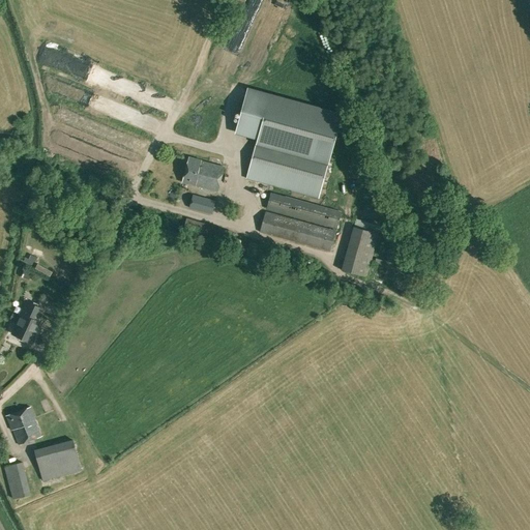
[(303,149),(330,157),(342,116),(248,90),(236,131),(258,137),(303,149)]
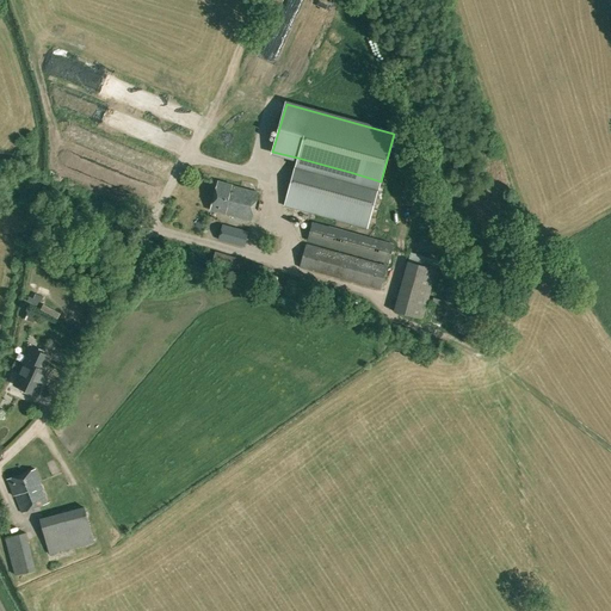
[(350,172),(297,158),(284,205),(337,220),(350,172)]
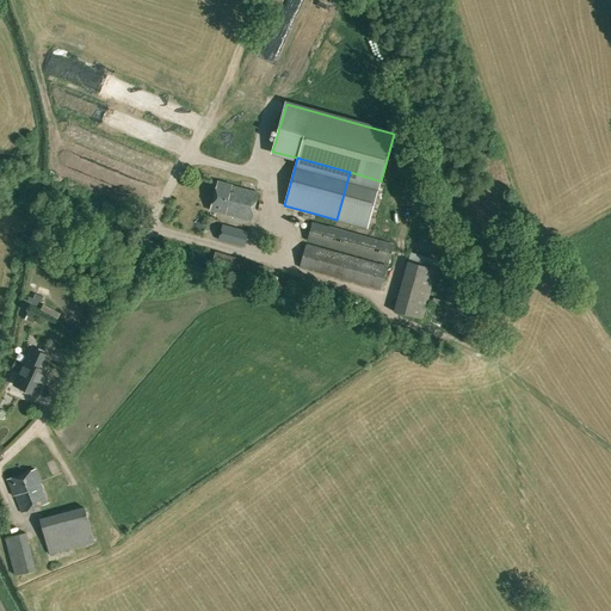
[(381,181),(350,172),(337,220),(368,229),(381,181)]
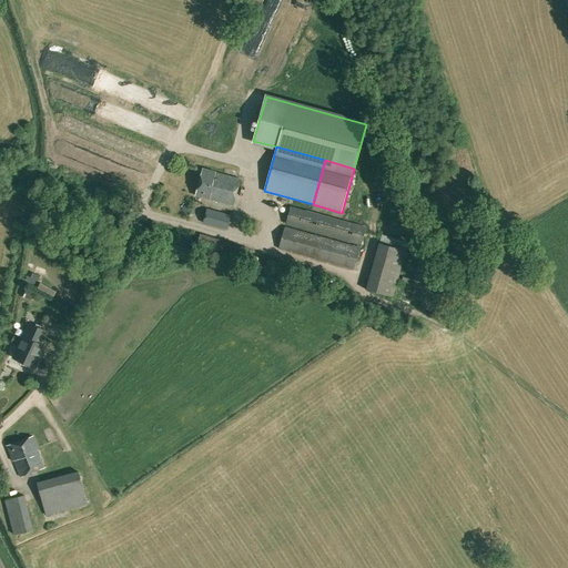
[(233,204),(240,180),(215,173),(216,172),(203,169),(195,195),(210,199),(233,204)]
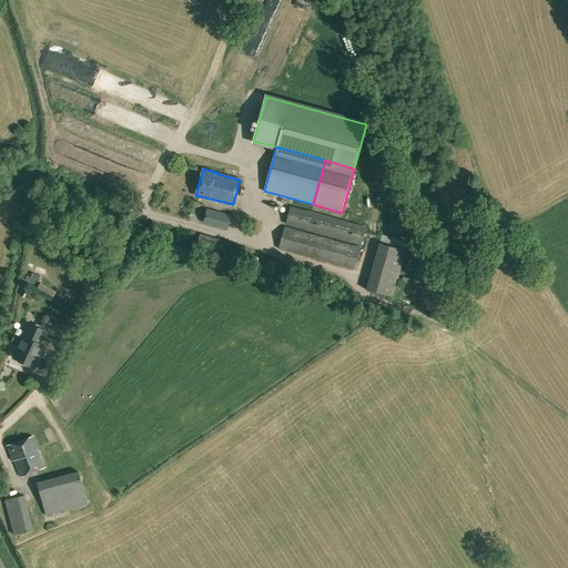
[(69,198),(77,188),(66,179),(58,188),(69,198)]
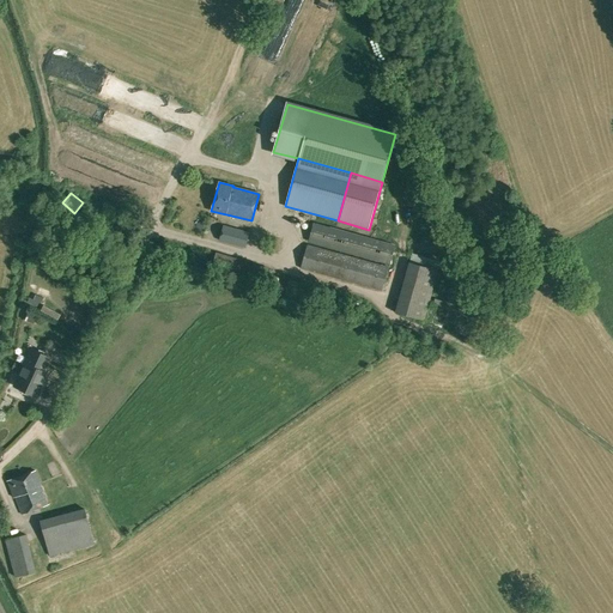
[(395,246),(314,223),(309,242),(389,266),(395,246)]
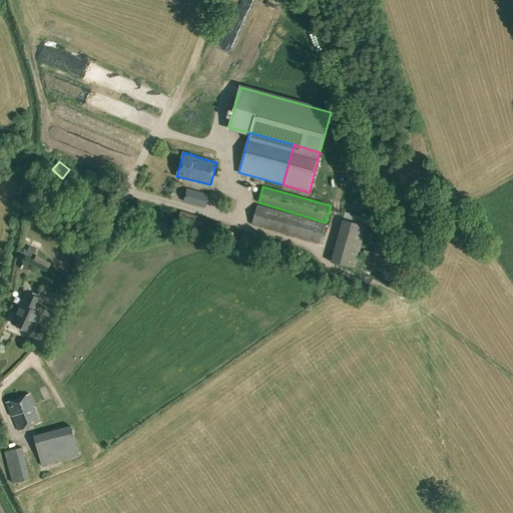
[(207,194),(186,188),(183,201),(204,206),(207,194)]
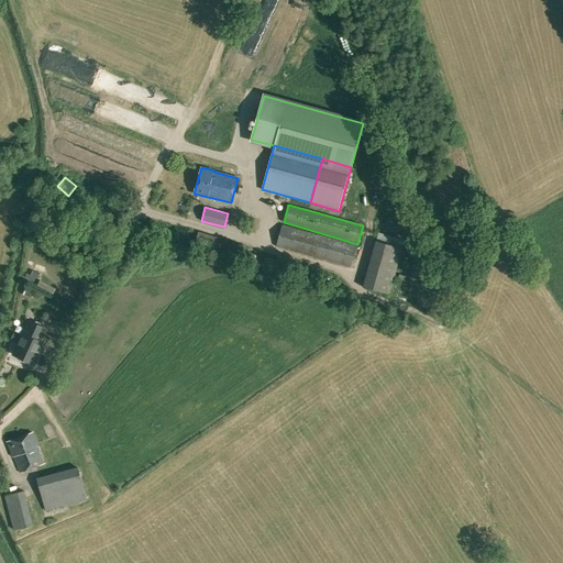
[(356,245),(282,225),(276,246),(351,267),(356,245)]
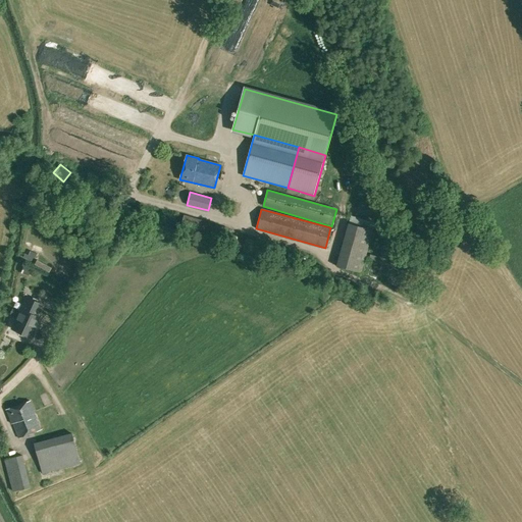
[(372,230),(349,223),(336,265),(361,272),(372,230)]
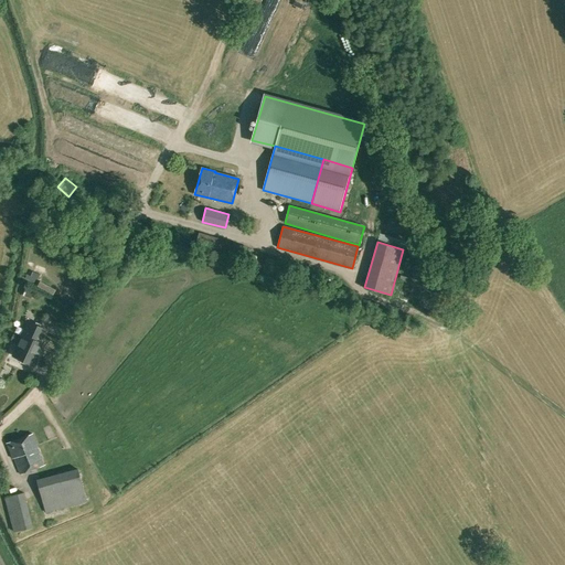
[(46,329),(30,321),(22,338),(43,348),(44,344),(40,342),(46,329)]
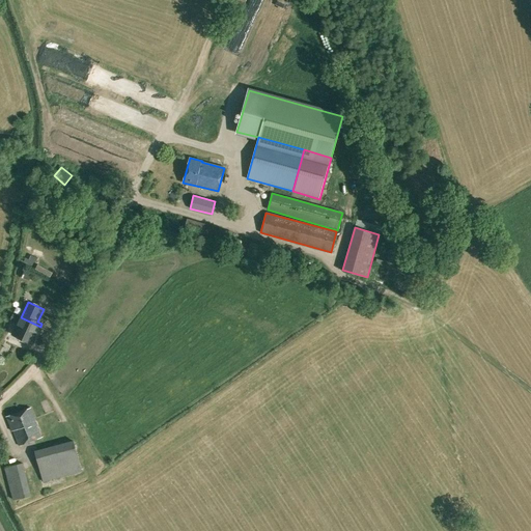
[(21,317),(12,334),(32,343),(40,327),(21,317)]
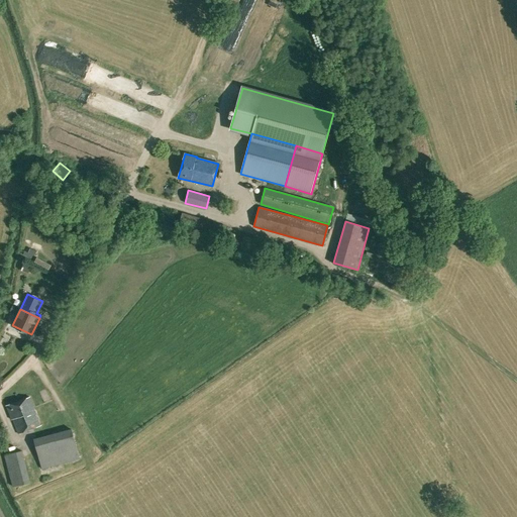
[(29,397),(6,406),(18,434),(40,425),(29,397)]
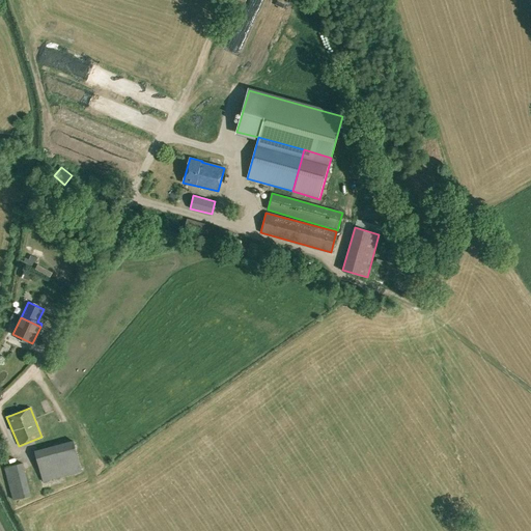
[(73,441),(34,451),(43,481),(81,471),(73,441)]
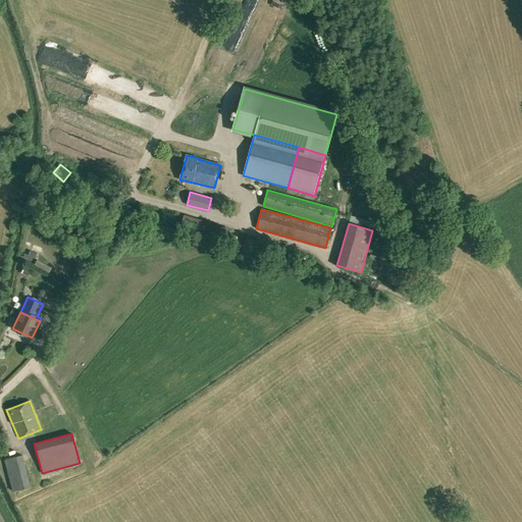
[(22,455),(4,460),(12,491),(31,487),(22,455)]
